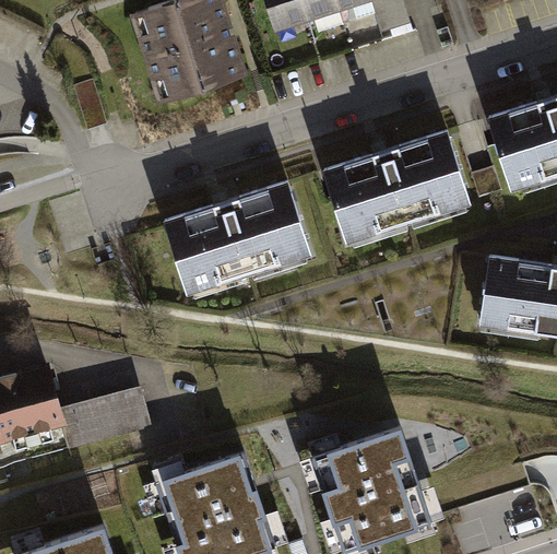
[(222,0),(190,0),(134,18),(161,104),(247,78),(222,0)]
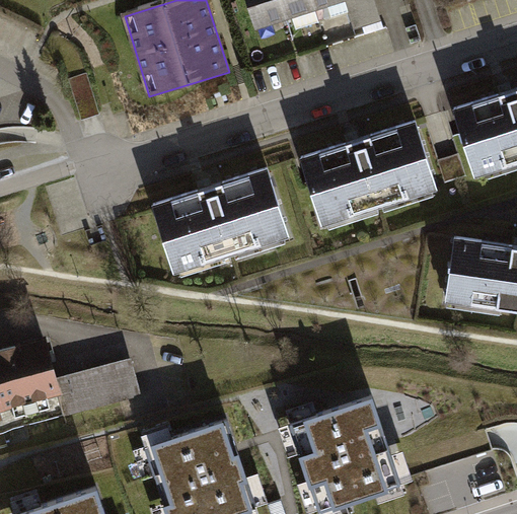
[(278,0),(245,0),(254,28),(284,18),(278,0)]
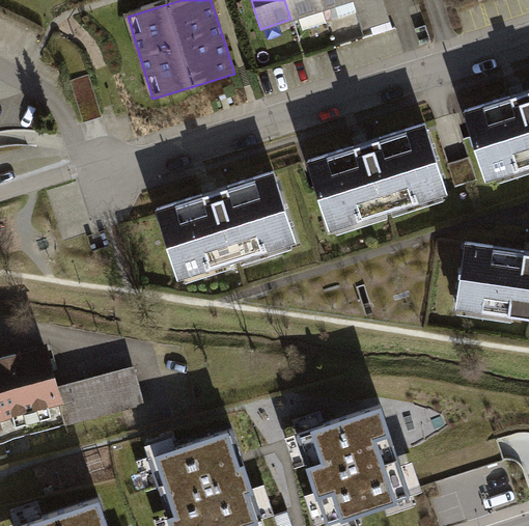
[(317,0),(284,0),(290,19),(321,9),(317,0)]
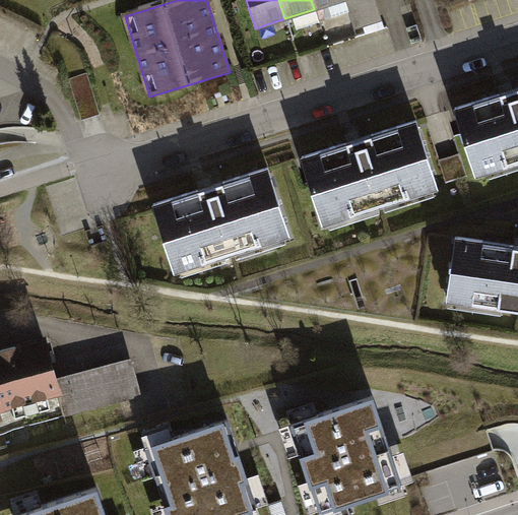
[(311,0),(314,9),(340,0),(311,0)]
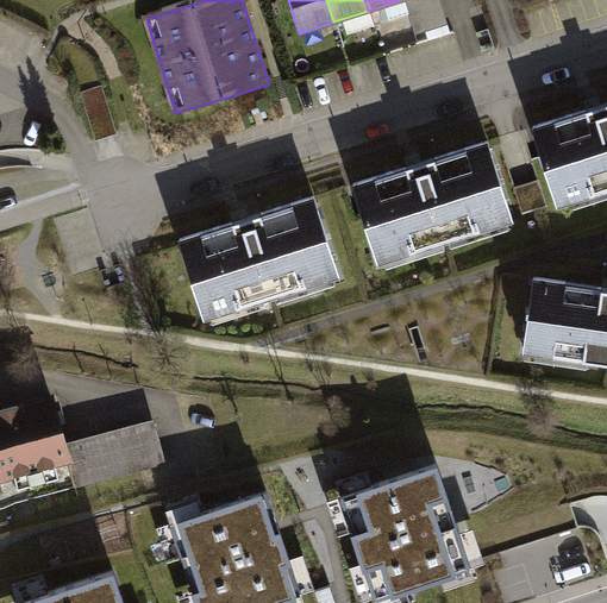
[(80,98),(95,146),(117,140),(102,92),(80,98)]
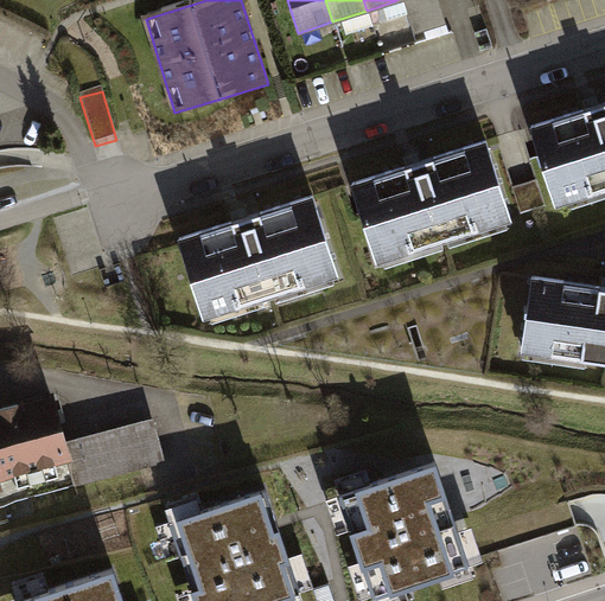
[(604,106),(527,130),(552,208),(604,191),(604,106)]
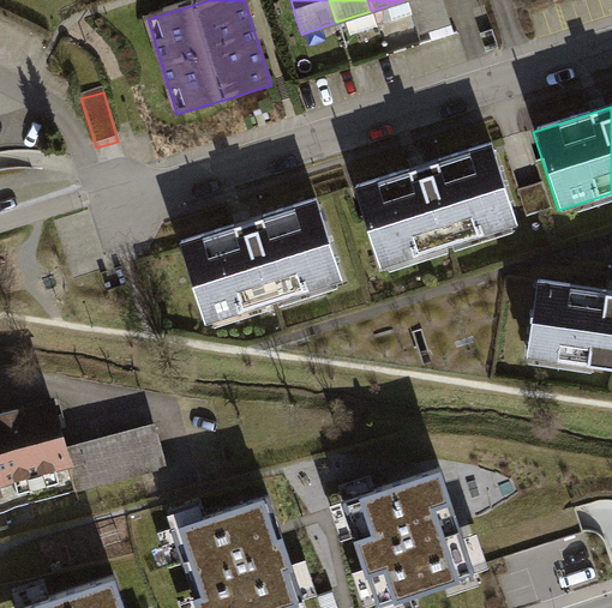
[(496,148),(521,222),(547,212),(522,138),(496,148)]
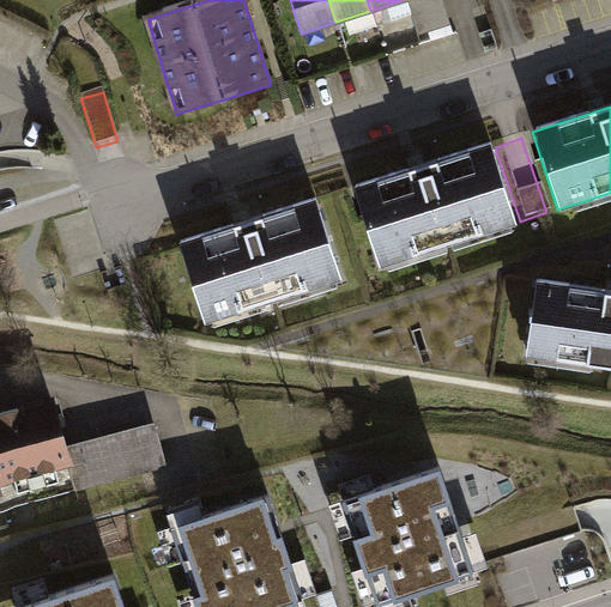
[(488,146),(352,190),(379,269),(513,225),(488,146)]
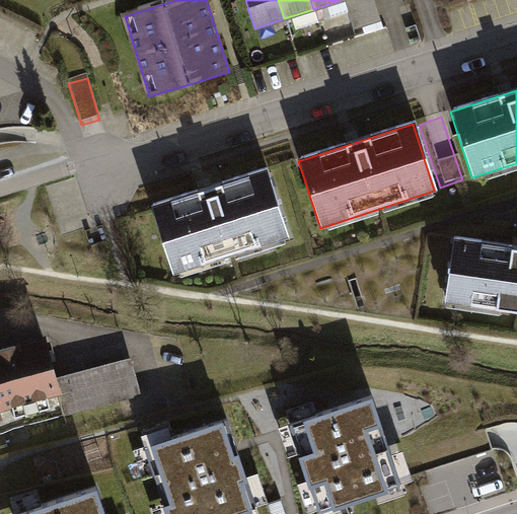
[(269,170),(152,208),(173,275),(290,237),(269,170)]
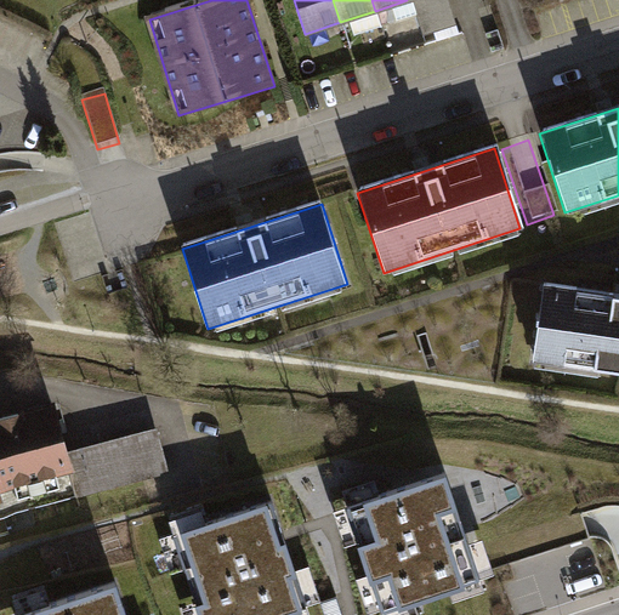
[(618,299),(541,288),(532,363),(618,374),(618,299)]
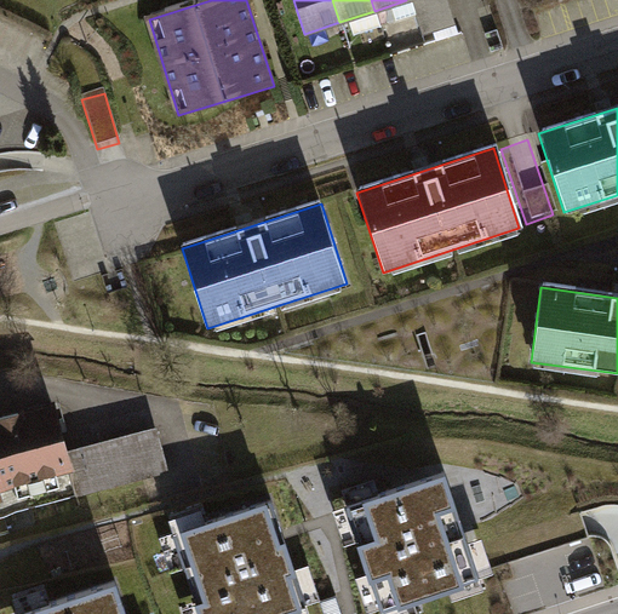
[(0,486),(66,469),(74,497),(162,471),(148,418),(58,443),(50,413),(0,426),(0,486)]
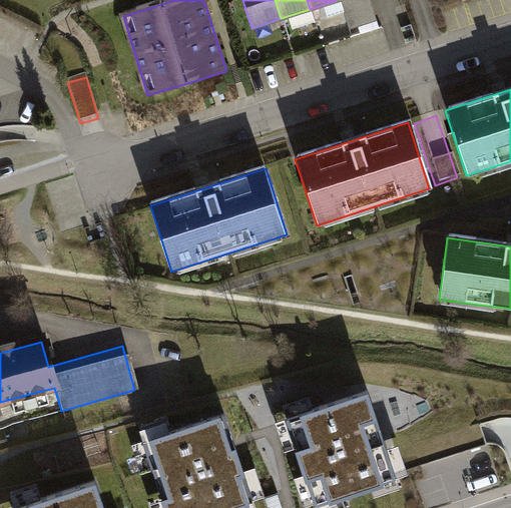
[(364,390),(284,417),(314,504),(394,477),(364,390)]
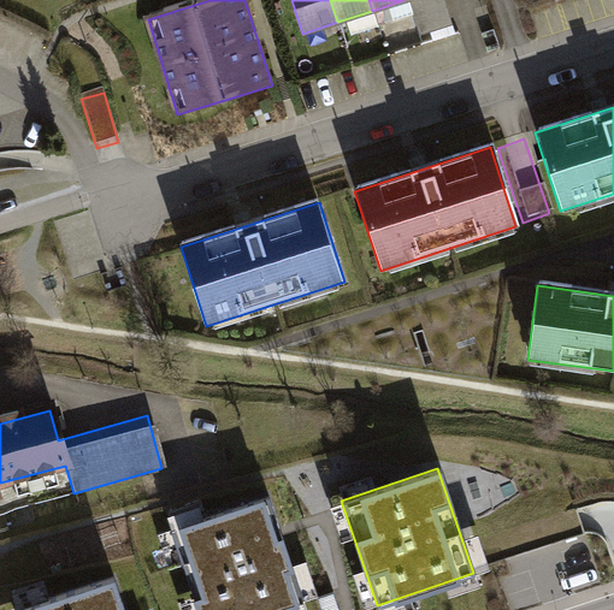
[(264,499),(171,529),(196,609),(273,609),(297,602),(264,499)]
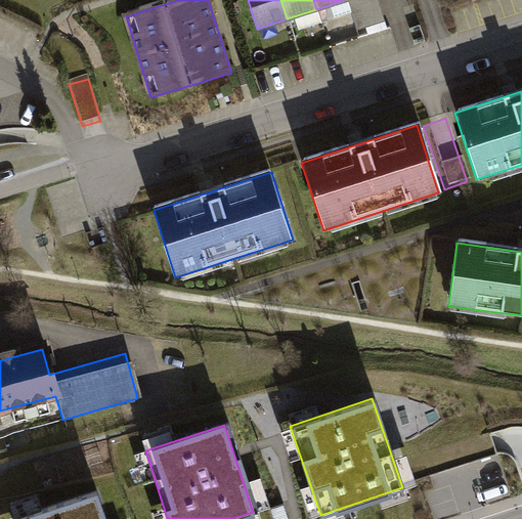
[(104,518),(96,491),(15,518),(104,518)]
